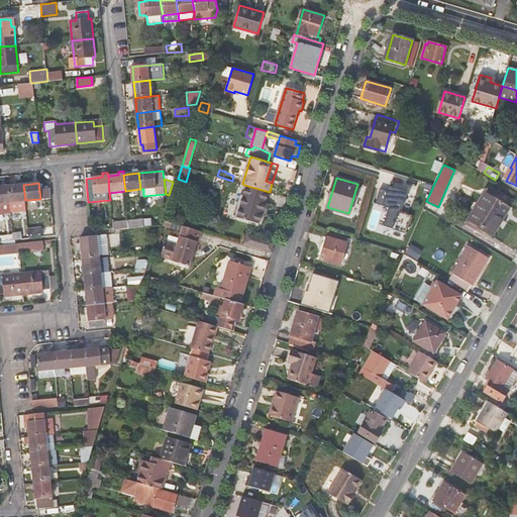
[(10,208),(25,207),(25,200),(23,185),(8,186),(10,208)]
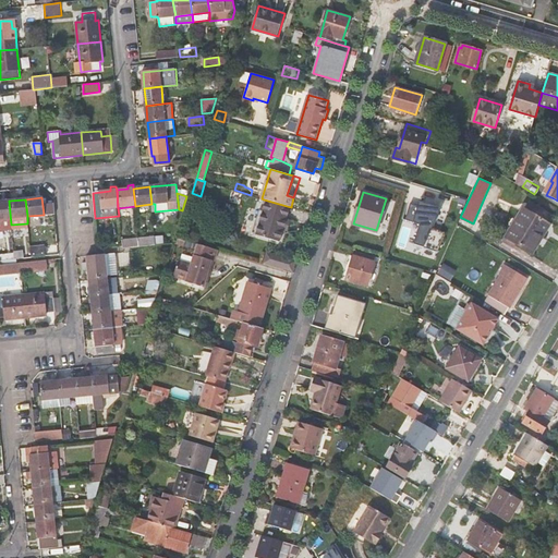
[(287,206),(264,199),(261,210),(256,208),(251,229),(278,237),(287,206)]
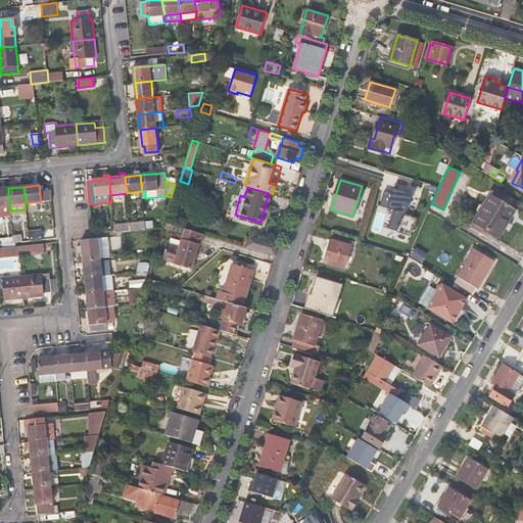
[(0,211),(10,210),(8,188),(0,189),(0,211)]
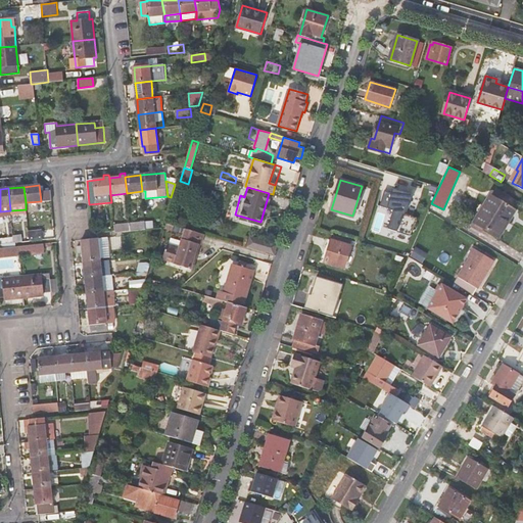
[(388,228),(411,235),(419,217),(406,212),(414,194),(393,188),(392,192),(385,190),(380,205),(393,209),(388,228)]
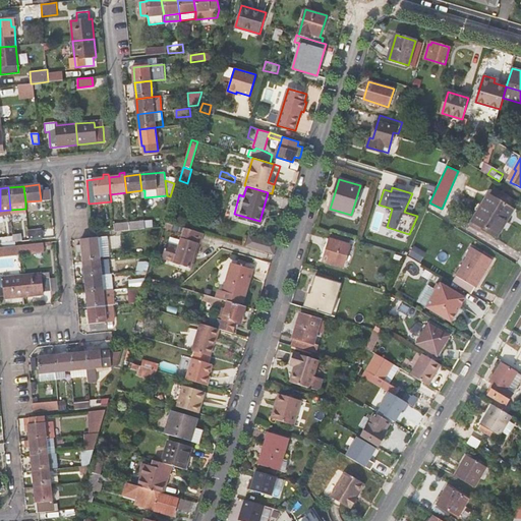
[(497,236),(517,203),(493,187),(473,222),(497,236)]
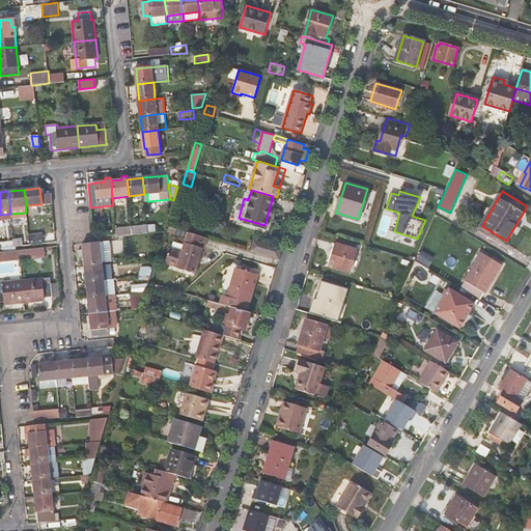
[(423,212),(427,198),(421,196),(417,210),(423,212)]
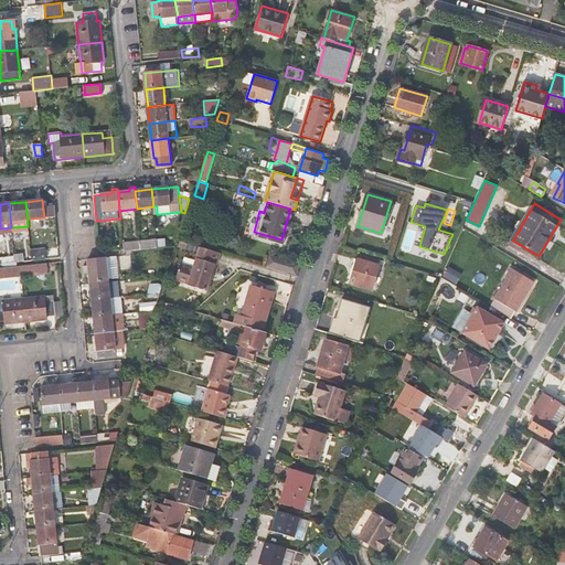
[(281,240),(254,232),(253,235),(280,243),(281,240)]
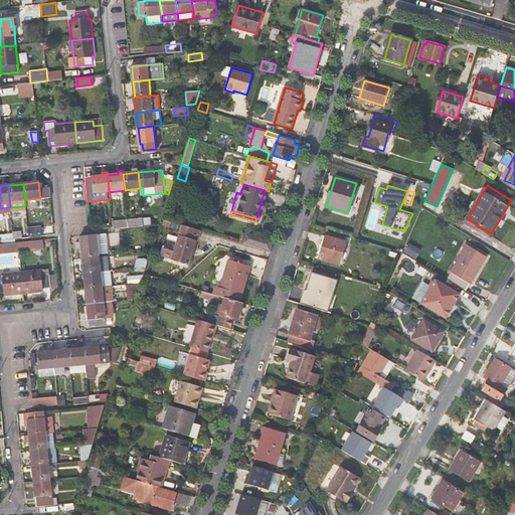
[(143,218),(128,220),(129,227),(144,226),(143,218)]
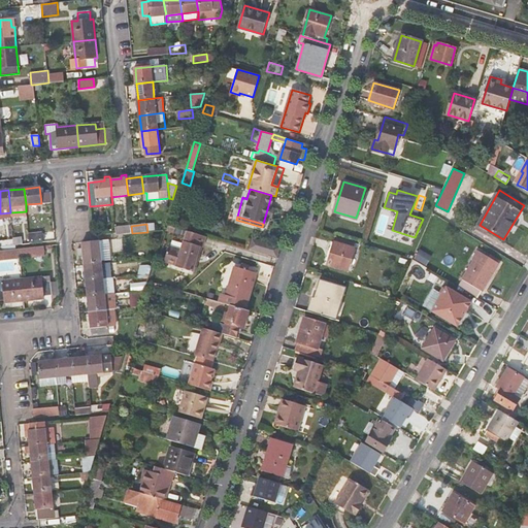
[(131,226),(116,227),(116,233),(116,235),(132,233),(131,226)]
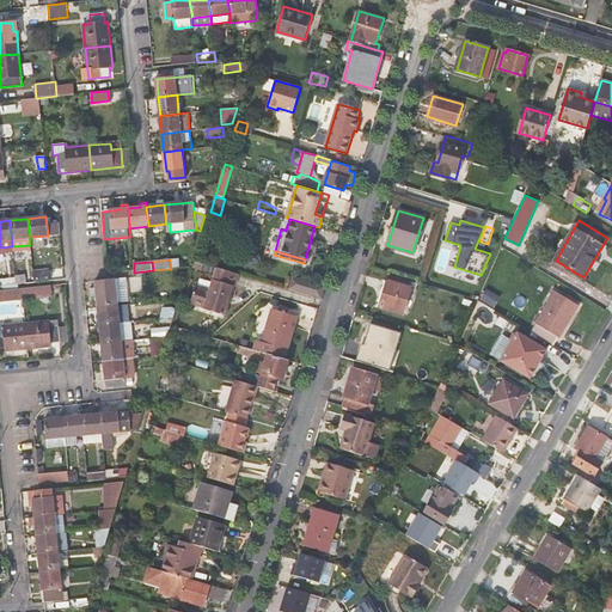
[(236,286),(239,274),(218,268),(210,292),(196,287),(190,304),(222,314),(232,285),(236,286)]
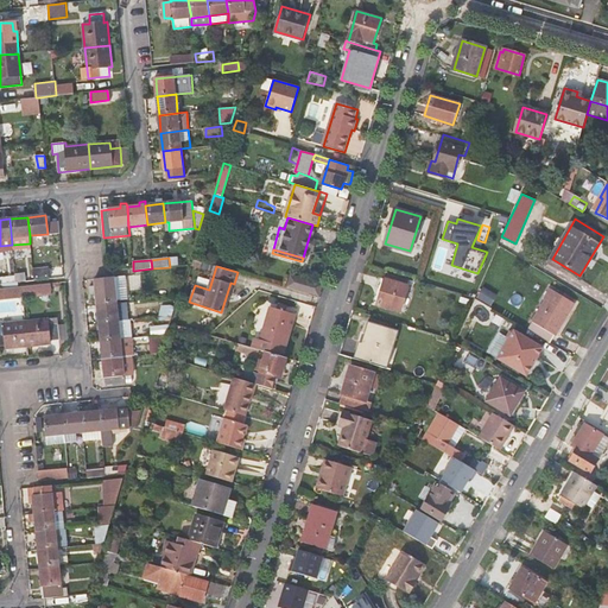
[(49,268),(33,270),(35,282),(50,279),(49,268)]
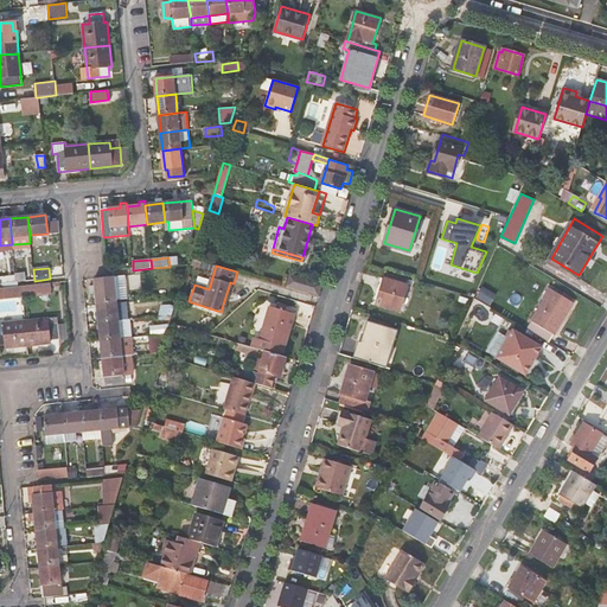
[(292,273),(287,287),(319,296),(323,281),(292,273)]
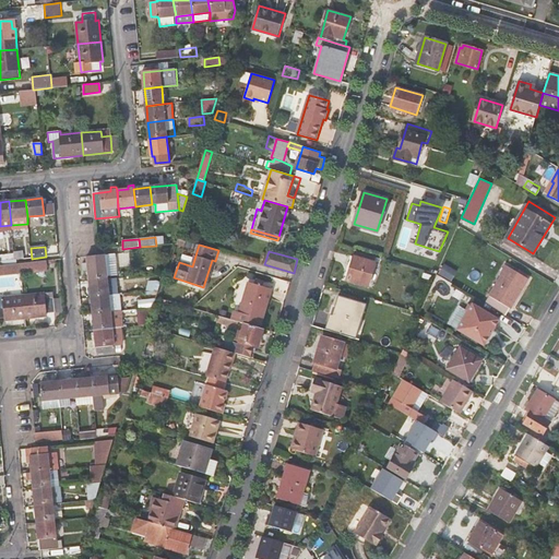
[(117,275),(115,253),(105,254),(107,276),(117,275)]
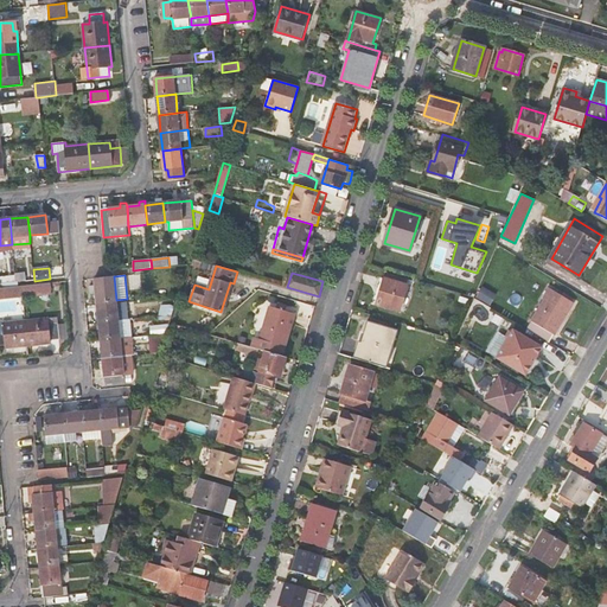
[(96,293),(97,305),(116,302),(116,300),(114,276),(108,278),(95,279),(95,285),(90,286),(90,293),(96,293)]
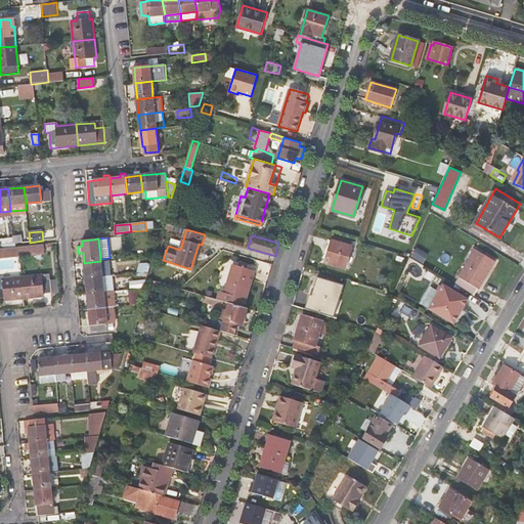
[(345,268),(351,246),(333,241),(325,263),(345,268)]
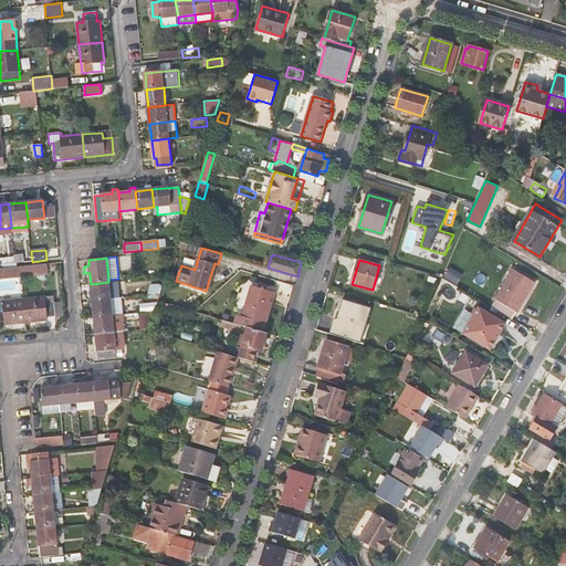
[(0,276),(22,274),(22,273),(21,266),(0,268),(0,276)]
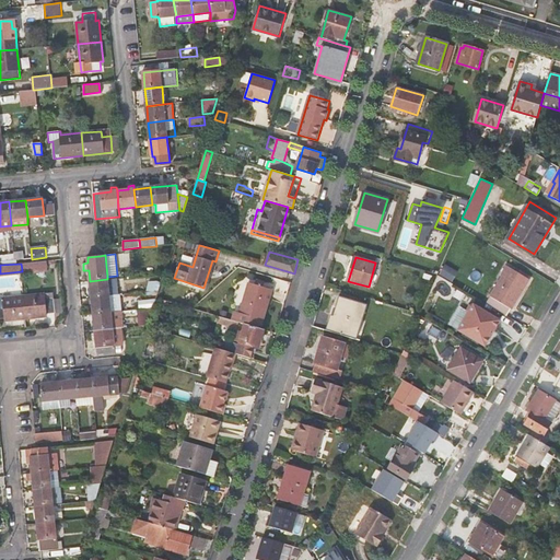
[(491,296),(486,303),(494,308),(506,316),(529,279),(508,266),(502,275),(503,276),(491,294),(491,296)]
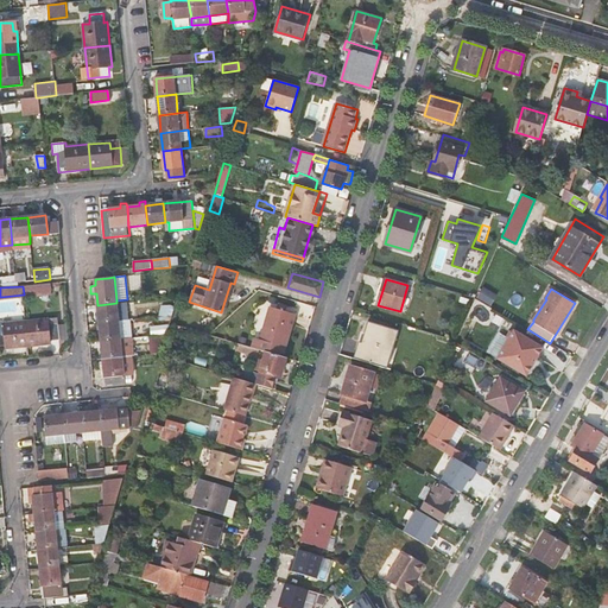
[(99,312),(100,323),(118,321),(116,304),(116,303),(97,305),(99,312)]
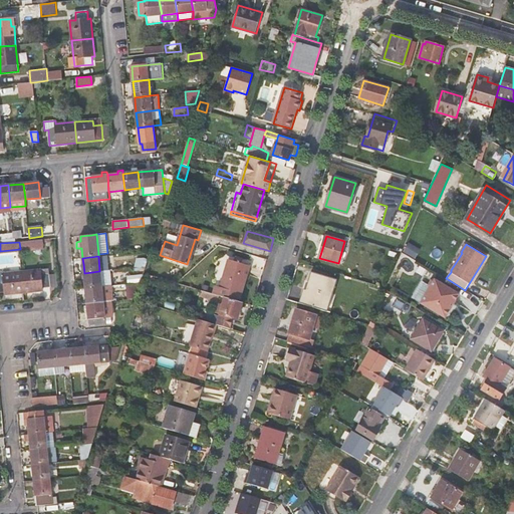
[(105,256),(98,257),(99,271),(107,271),(105,256)]
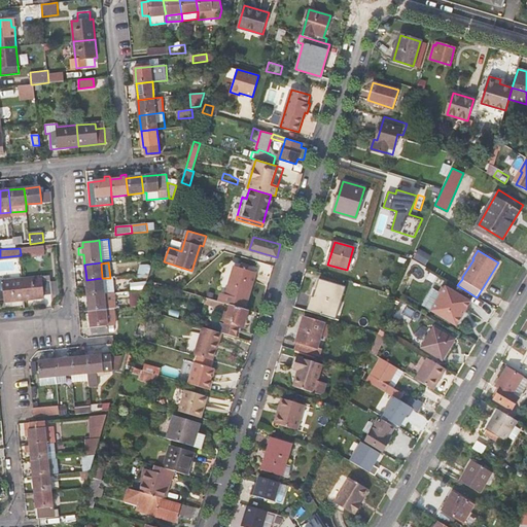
[(145,272),(147,265),(140,265),(140,266),(138,274),(142,274),(145,274),(145,272)]
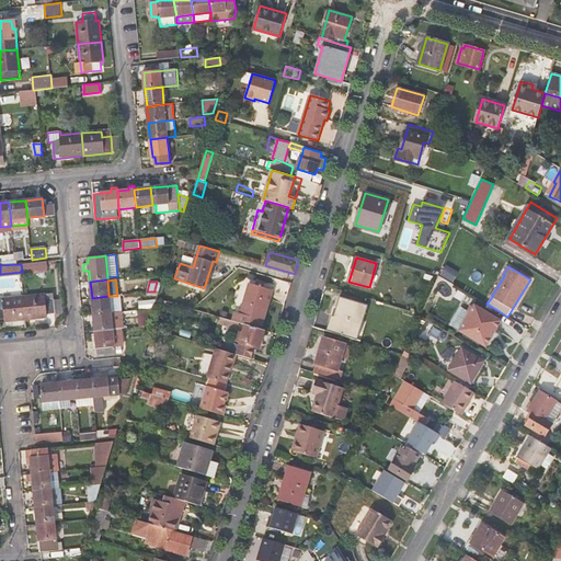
[(263,287),(255,285),(250,284),(241,313),(237,312),(233,321),(237,322),(245,324),(261,329),(273,290),(263,287)]
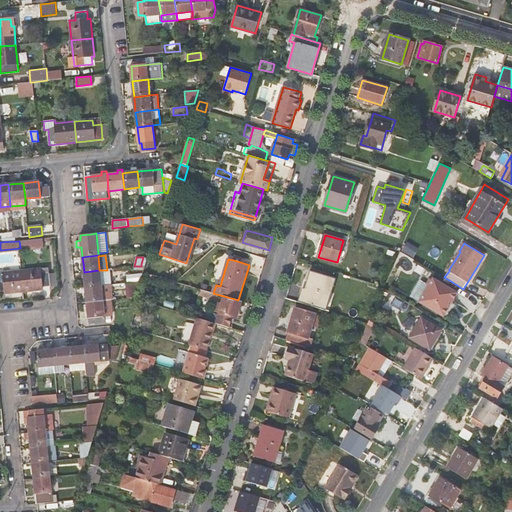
[(49,268),(22,270),(24,291),(42,289),(42,286),(51,286),(49,273),(49,268)]
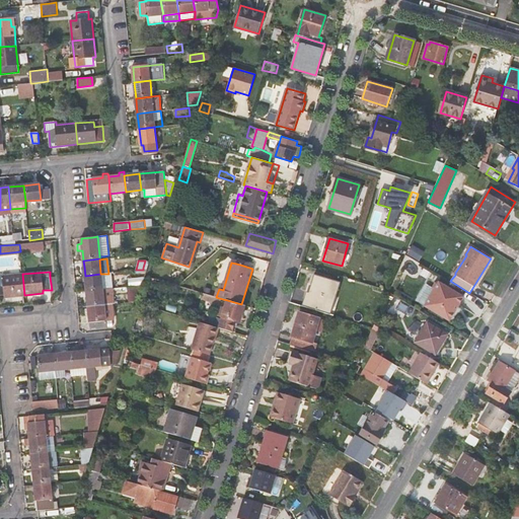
[(85,276),(85,279),(86,291),(103,290),(112,289),(110,273),(108,274),(100,274),(85,276)]
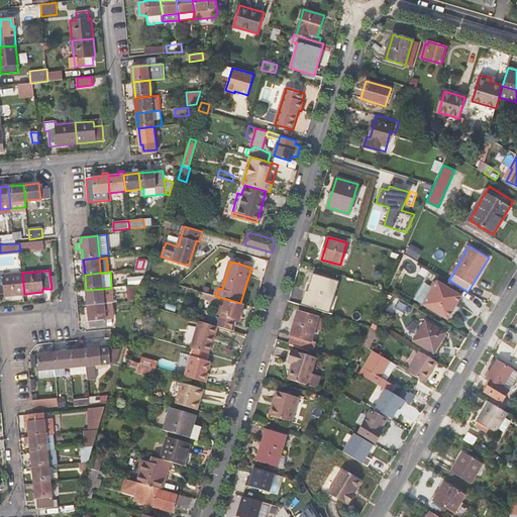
[(5,296),(24,294),(22,273),(0,275),(0,293),(4,293),(5,296)]
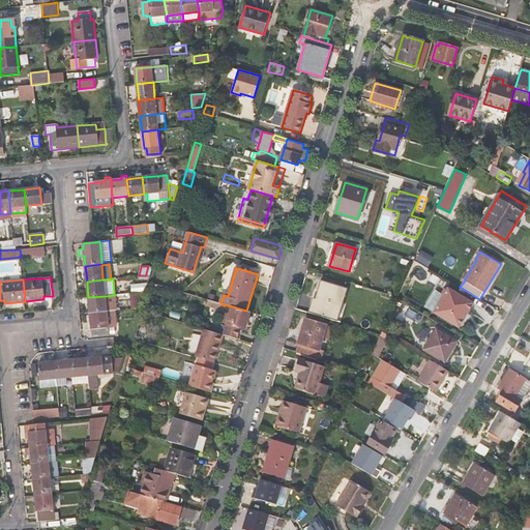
[(332,311),(341,286),(321,281),(314,304),(332,311)]
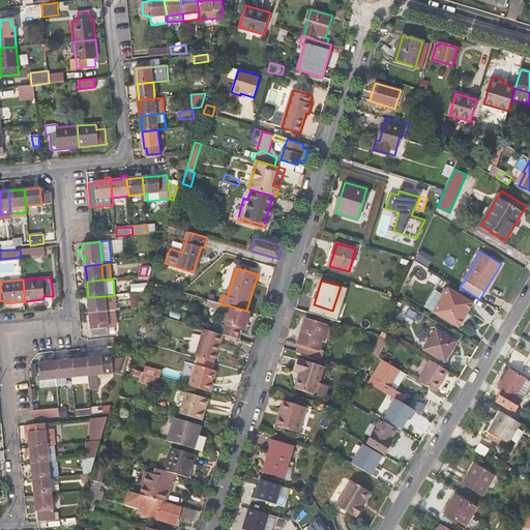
[(60,282),(51,283),(53,296),(61,294),(60,282)]
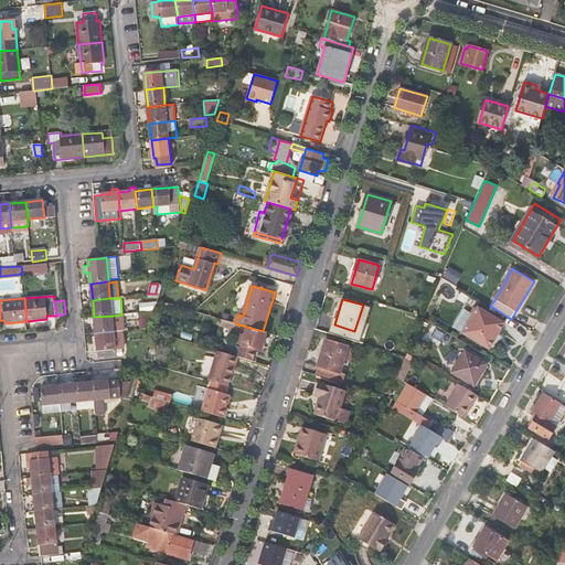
[(505,323),(478,307),(475,308),(471,313),(472,317),(462,333),(490,350),(505,323)]
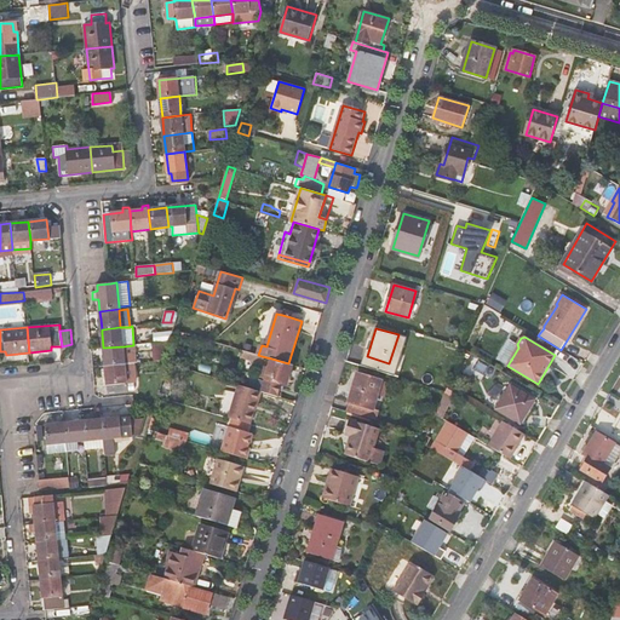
[(103,350),(105,366),(125,365),(124,346),(103,348),(103,350)]
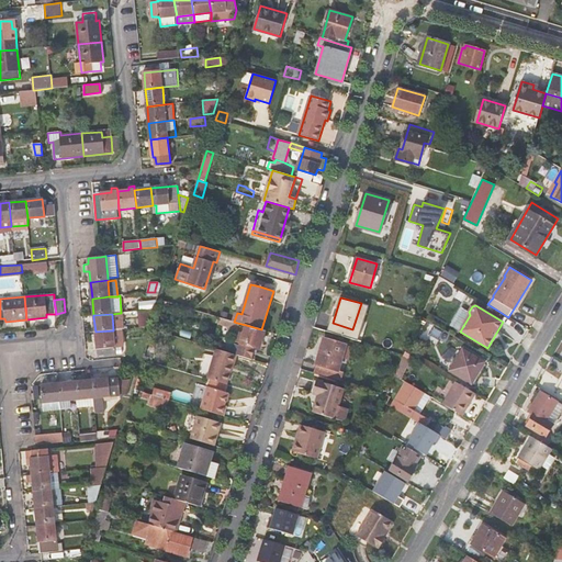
[(141,316),(142,327),(149,326),(150,324),(153,315),(141,316)]
